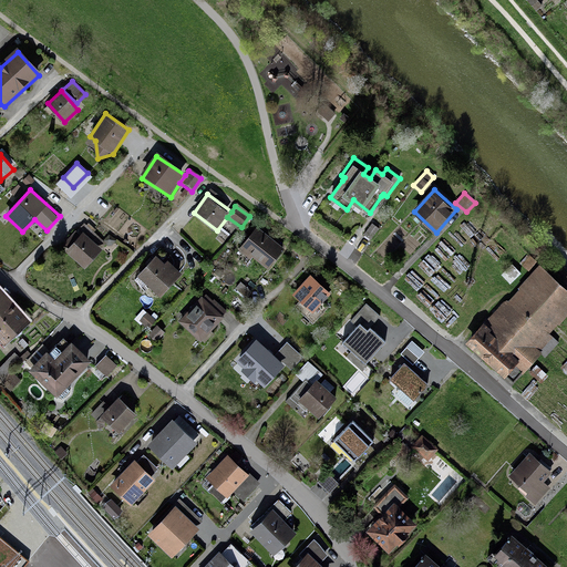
[(380,228),(372,223),(363,235),(371,240),(380,228)]
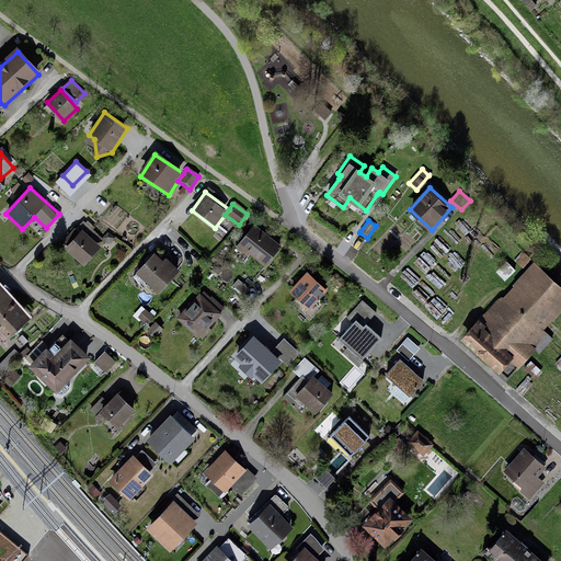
[(95,232),(83,221),(79,226),(91,237),(95,232)]
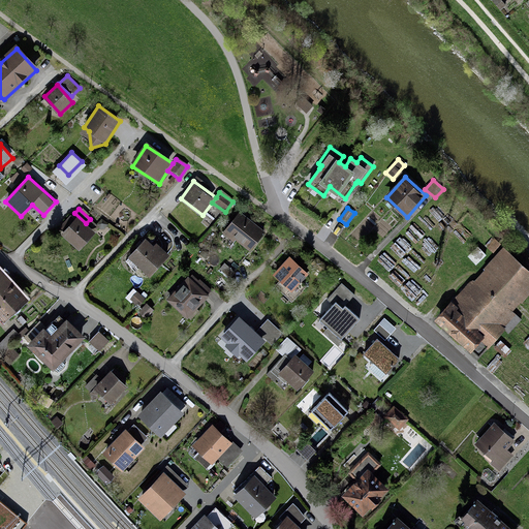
[(267,232),(241,212),(225,231),(251,251),(267,232)]
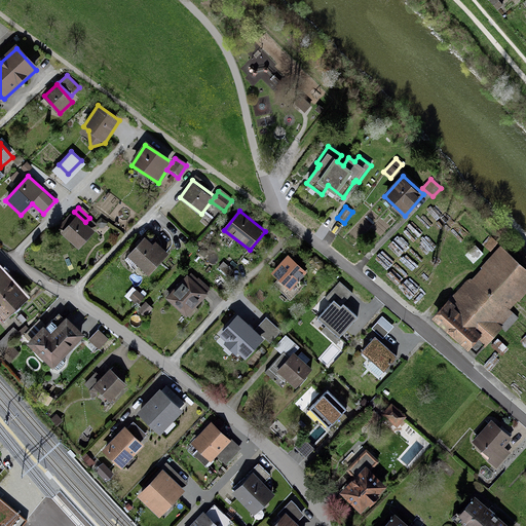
[(88,233),(71,215),(59,227),(77,245),(88,233)]
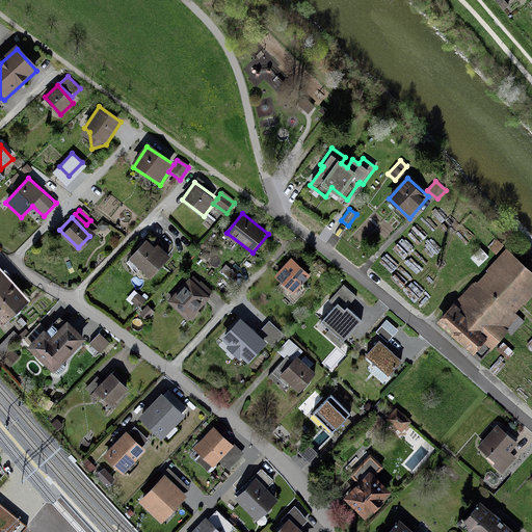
[(150,240),(131,259),(151,278),(169,260),(150,240)]
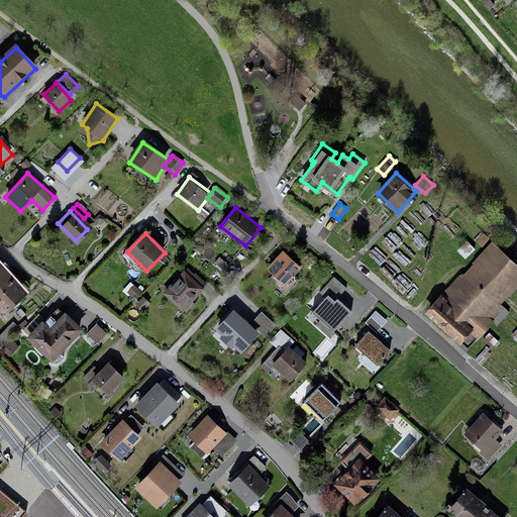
[(516,265),(490,240),(424,312),(460,344),(470,334),(476,339),(493,320),(489,316),(516,284),(516,265)]
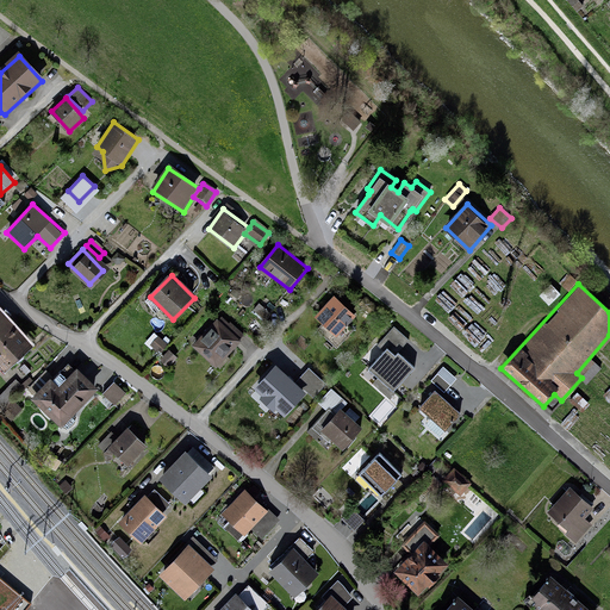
[(356,316),(335,297),(316,317),(338,336),(356,316)]
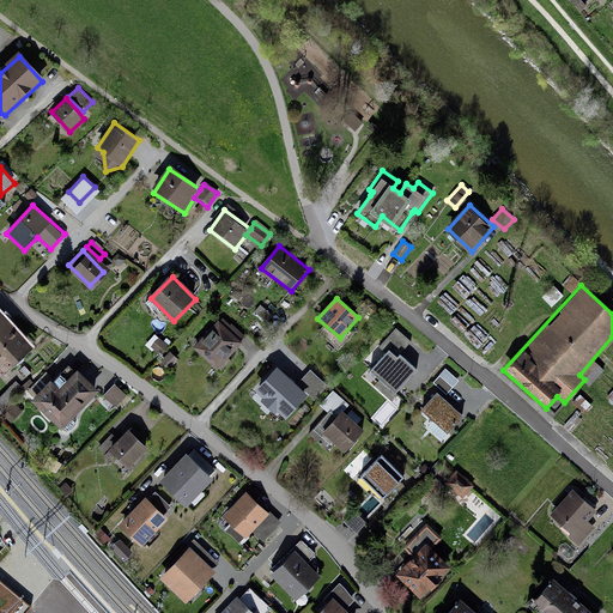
[(368,298),(362,305),(380,319),(384,311),(368,298)]
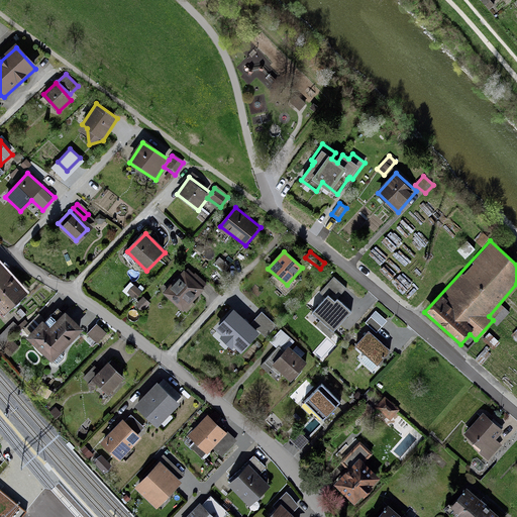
[(231,265),(221,256),(216,264),(226,272),(231,265)]
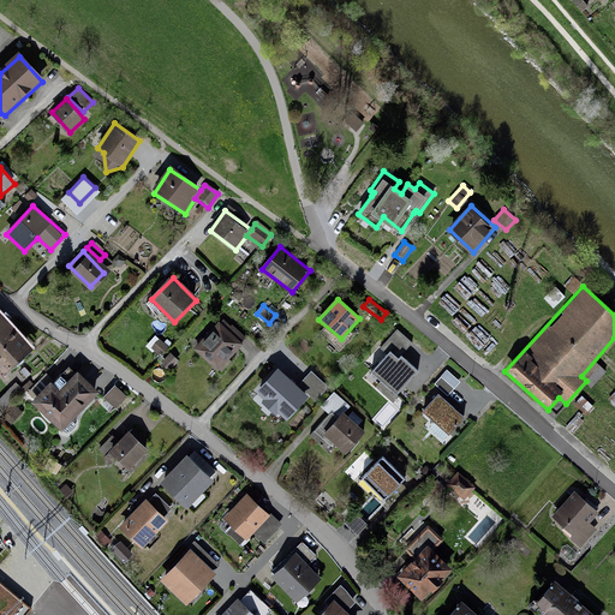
[(0,314),(0,365),(7,374),(34,351),(0,314)]
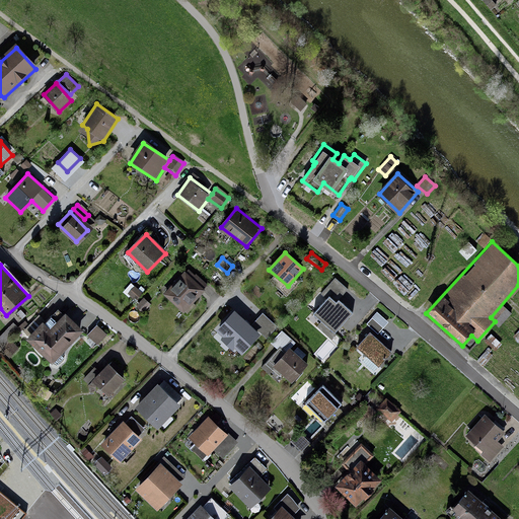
[(208,288),(188,269),(163,294),(183,314),(208,288)]
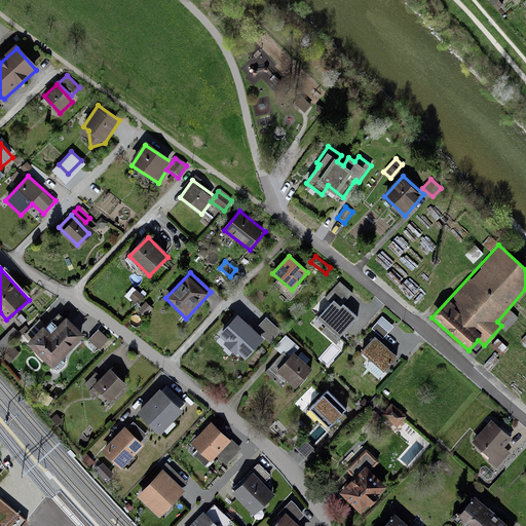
[(331,303),(318,317),(341,337),(358,317),(342,305),(352,293),(339,282),(325,299),(331,303)]
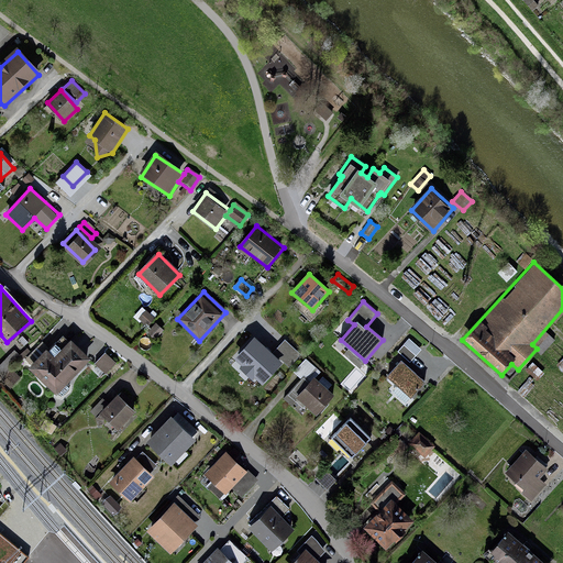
[(144,310),(138,318),(147,327),(155,320),(144,310)]
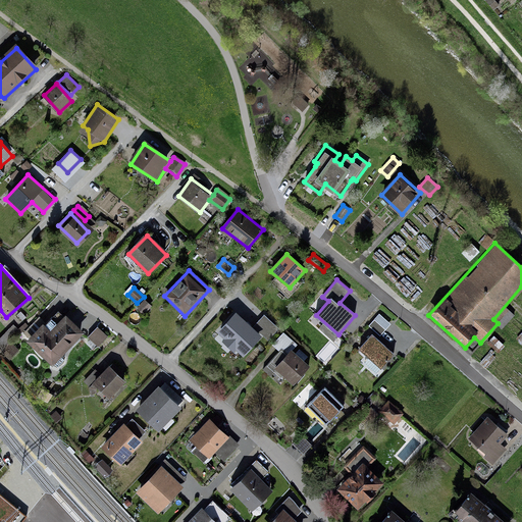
[(252,327),(236,313),(217,333),(224,340),(221,342),(233,353),(237,351),(243,358),(262,337),(260,334),(252,327)]
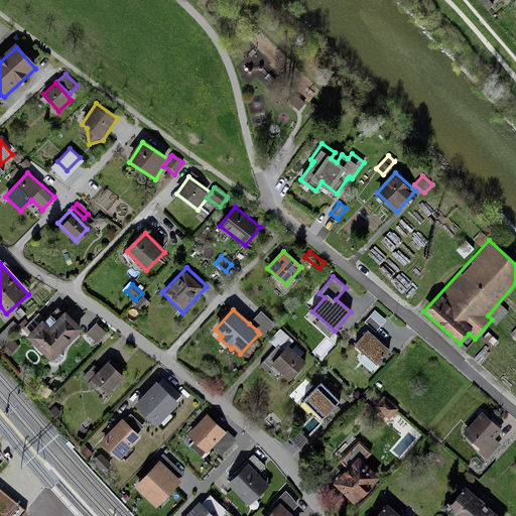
[(275,326),(261,311),(249,324),(257,331),(258,330),(265,337),(275,326)]
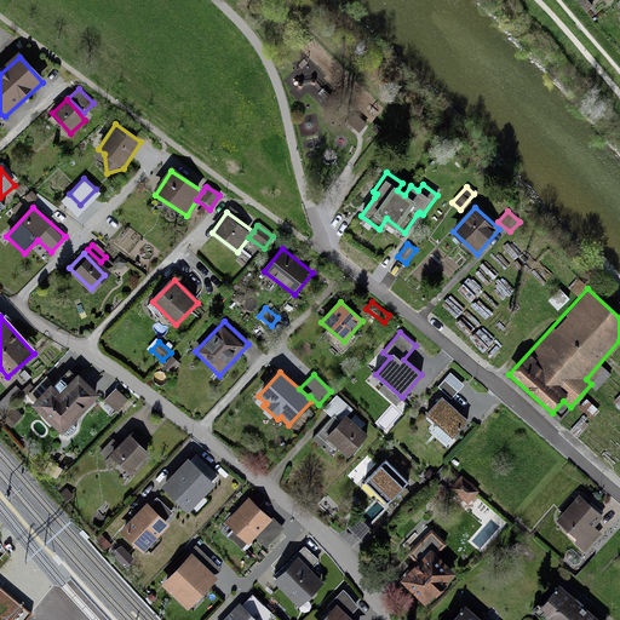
[(56,386),(36,405),(64,432),(99,397),(80,378),(63,394),(56,386)]
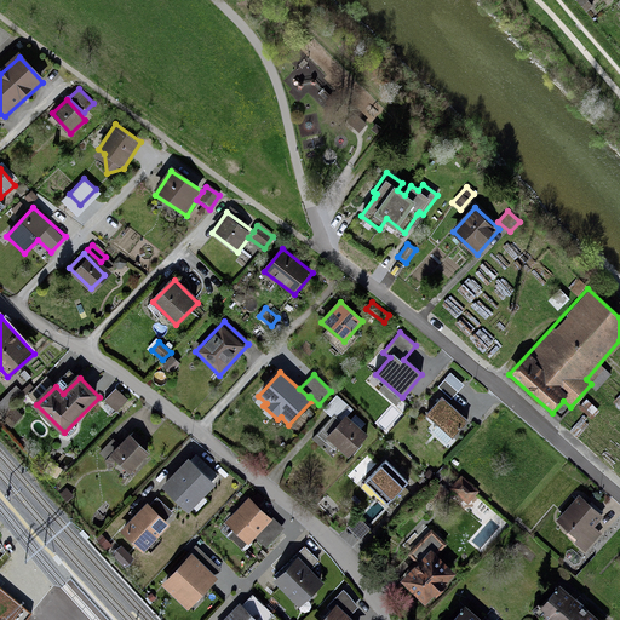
[(128,400),(115,388),(104,401),(118,412),(128,400)]
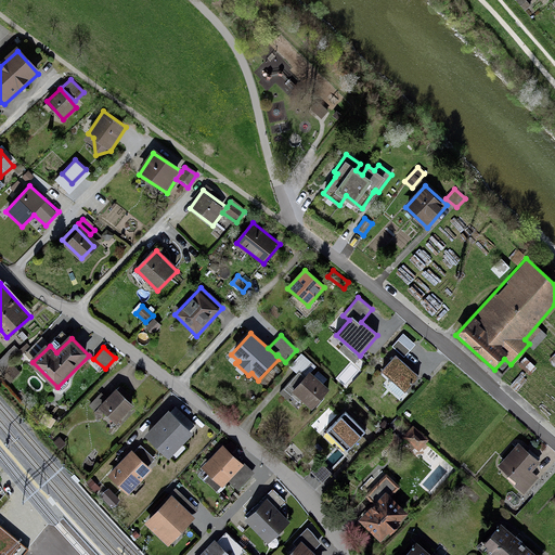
[(14,348),(0,360),(0,372),(21,355),(14,348)]
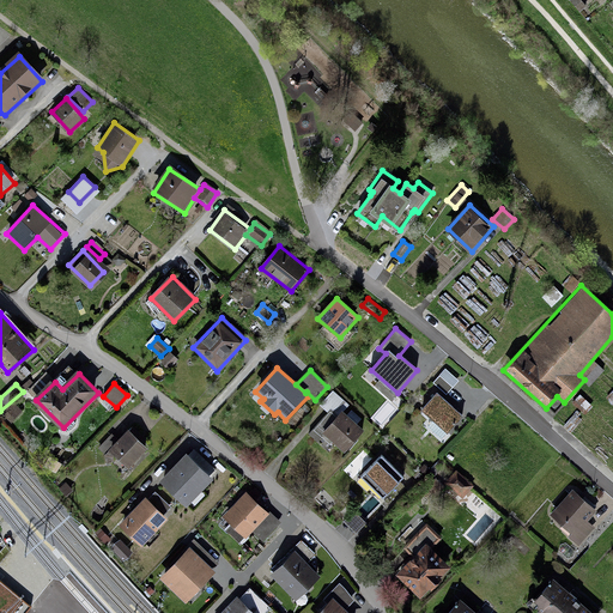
[(349,405),(333,390),(320,406),(327,412),(331,410),(339,416),(343,412),(349,405)]
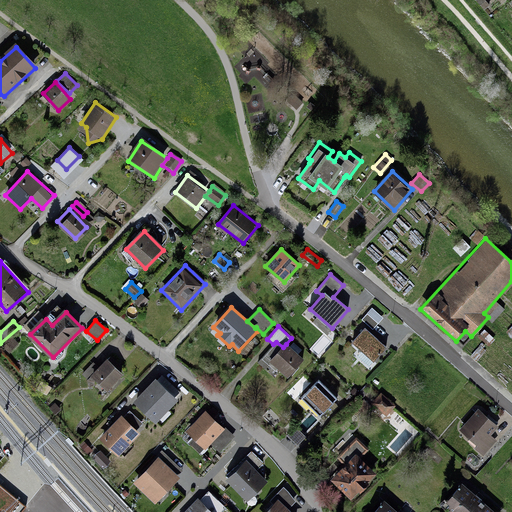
[(389,348),(366,329),(354,343),(376,363),(389,348)]
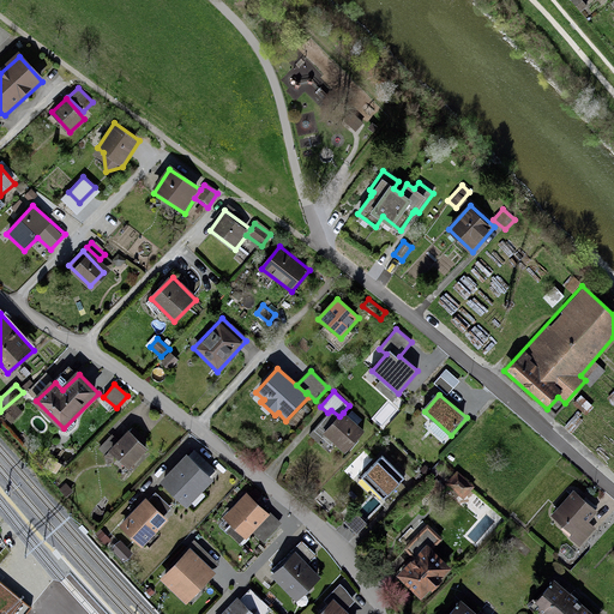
[(365,432),(343,413),(339,416),(338,419),(331,413),(314,432),(330,445),(332,443),(345,455),(365,432)]
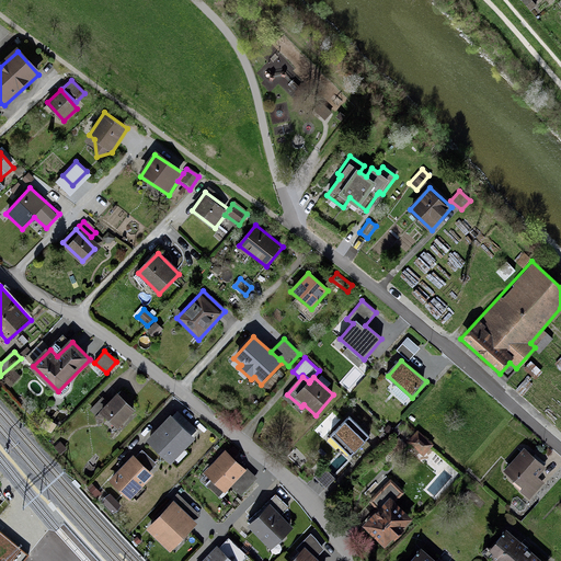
[(137,410),(118,392),(101,412),(119,428),(137,410)]
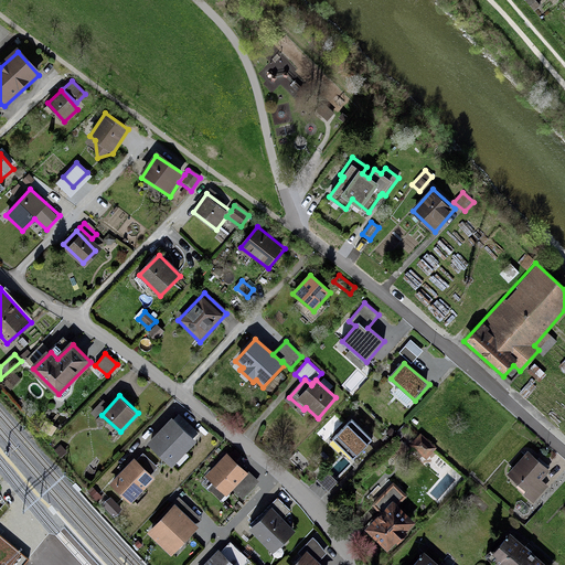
[(334,436),(354,456),(372,438),(352,418),(334,436)]
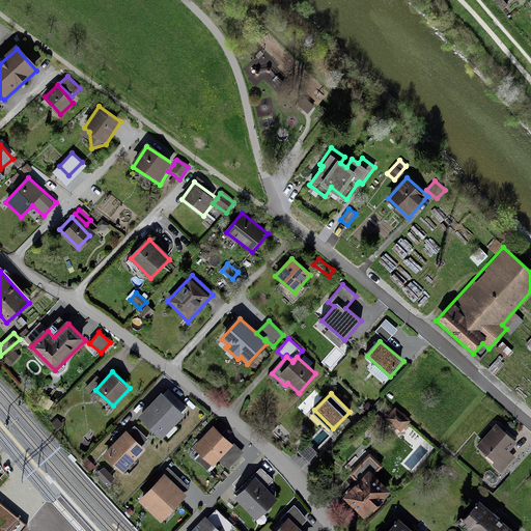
[(161,396),(142,418),(162,435),(180,413),(161,396)]
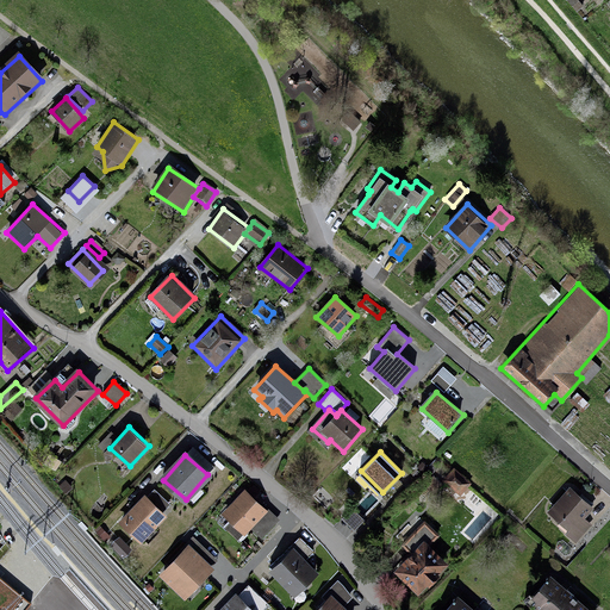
[(455,468),(444,479),(460,493),(470,484),(455,468)]
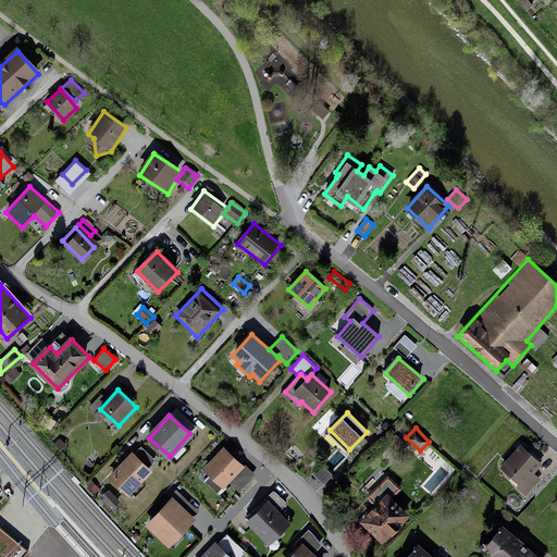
[(536,463),(516,445),(496,467),(523,491),(536,477),(530,471),(536,463)]
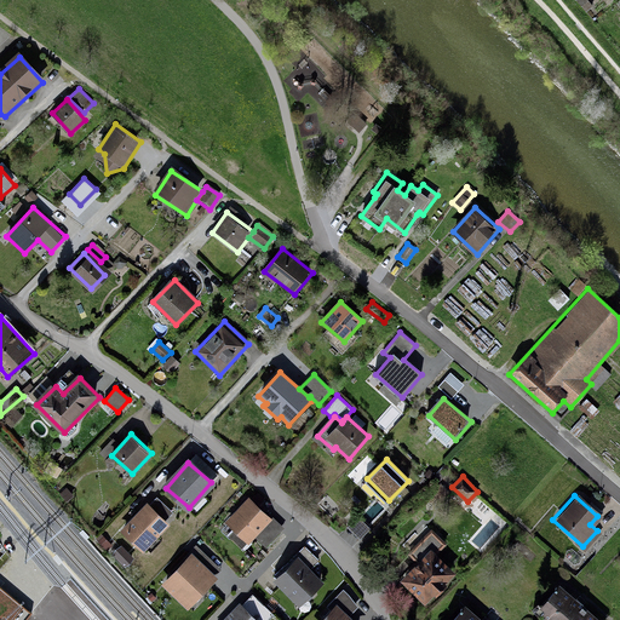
[(251,500),(228,526),(251,547),(257,541),(267,550),(285,530),(251,500)]
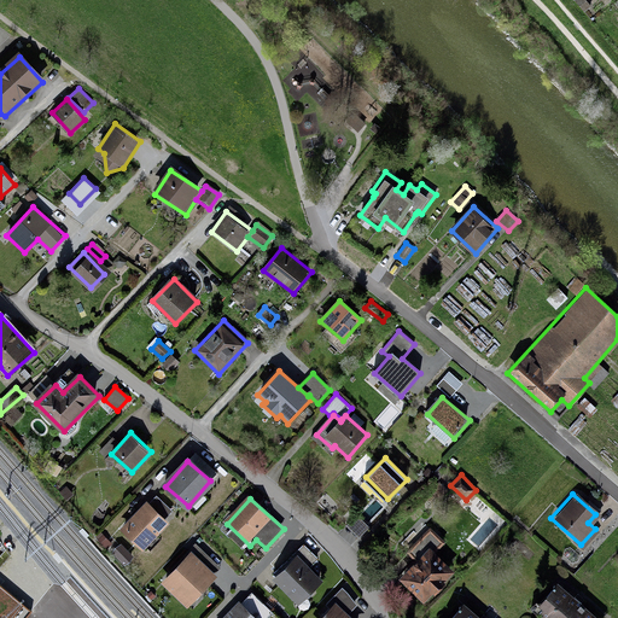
[(147,500),(121,528),(144,551),(172,523),(147,500)]
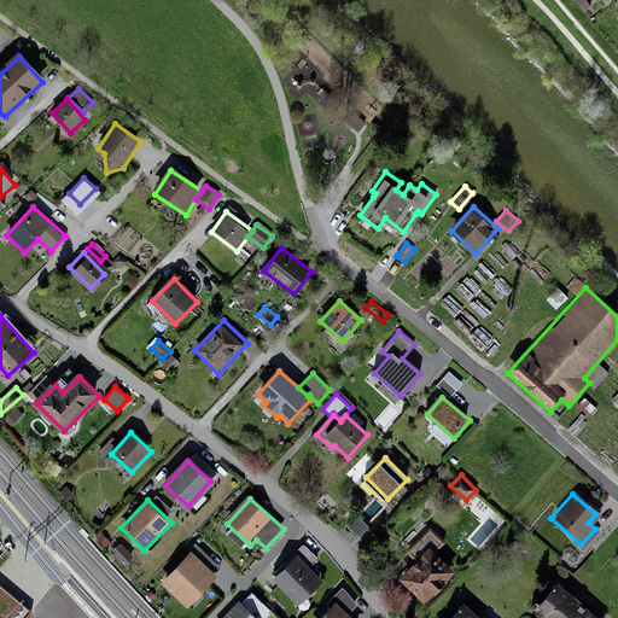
[(359,538),(368,528),(357,516),(347,526),(359,538)]
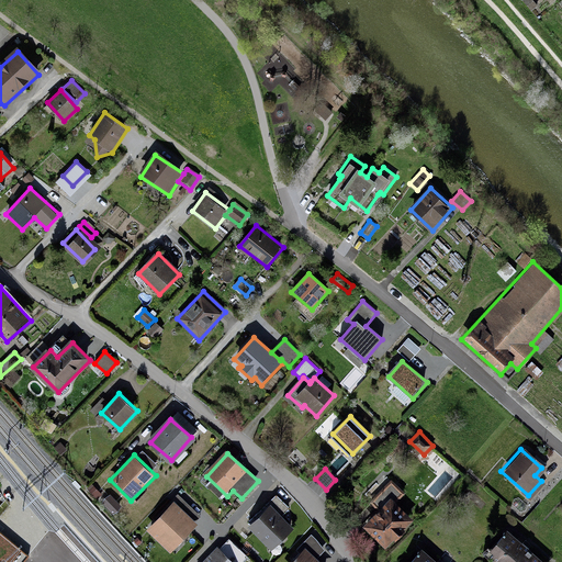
[(411,516),(394,501),(401,495),(391,485),(373,503),(381,509),(368,523),(388,541),(411,516)]
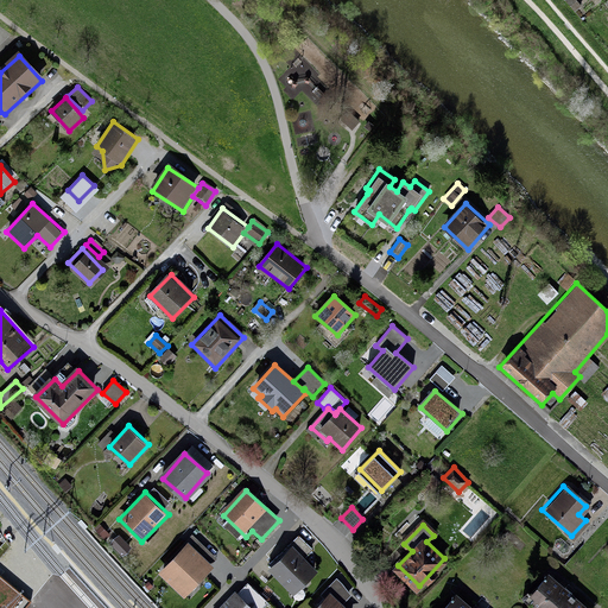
[(295,543),(271,565),(296,591),(320,569),(295,543)]
